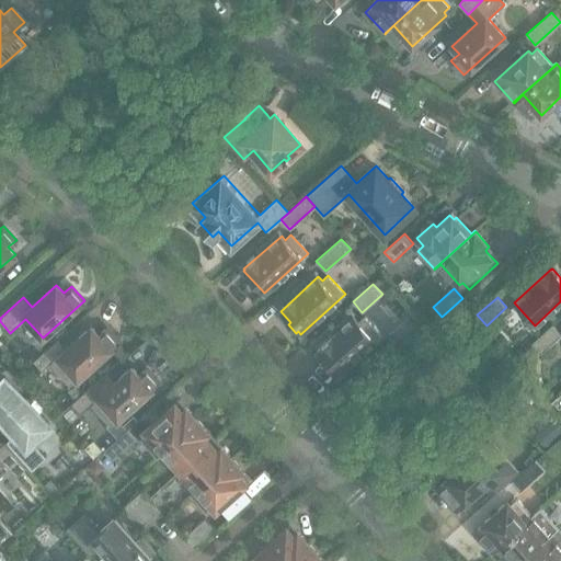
[(338,375),(381,335),(364,316),(358,321),(354,317),(317,351),(318,351),(317,352),(327,363),(324,365),(332,374),(334,371),(338,375)]
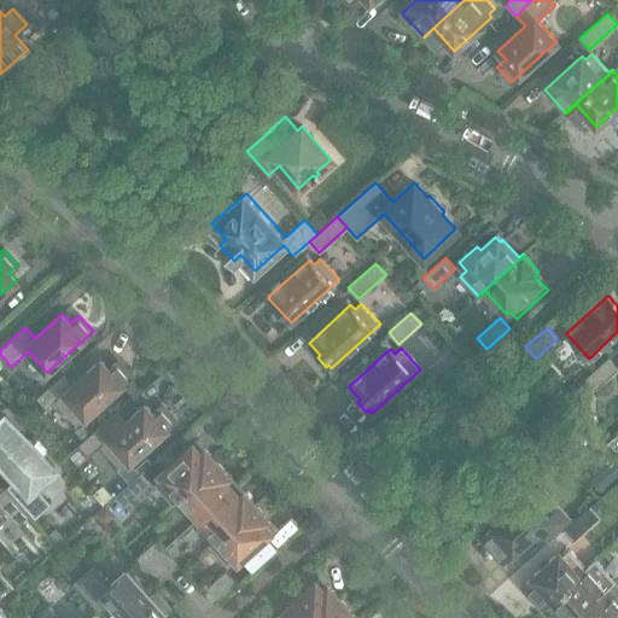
[(596,389),(617,368),(608,357),(586,378),(596,389)]
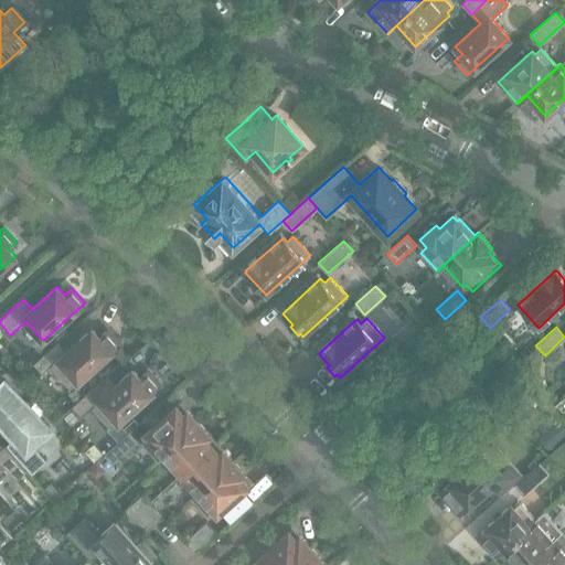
[(71,388),(120,344),(107,329),(99,337),(92,329),(67,351),(59,341),(33,364),(42,374),(51,366),(71,388)]
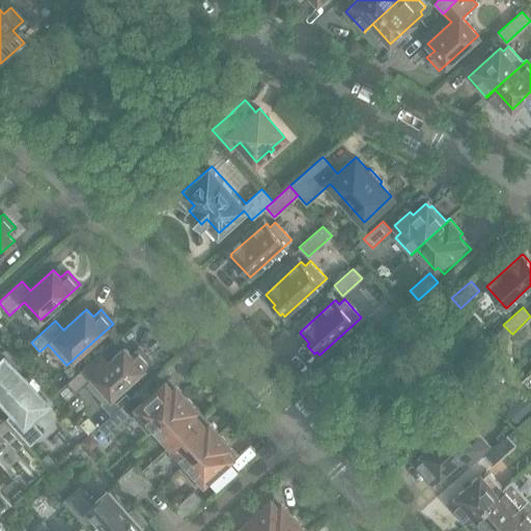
[(104,403),(150,361),(139,347),(131,355),(124,347),(101,368),(92,359),(74,376),(82,386),(85,383),(104,403)]
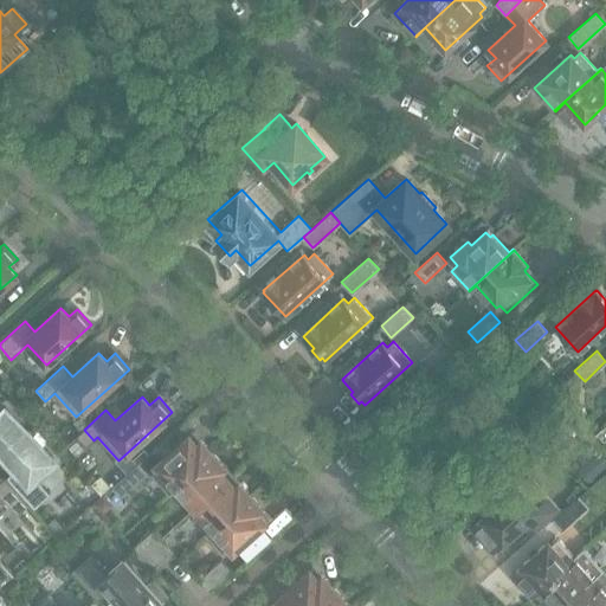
[(52,461),(5,407),(0,411),(0,453),(14,470),(6,477),(34,509),(46,497),(31,479),(52,461)]
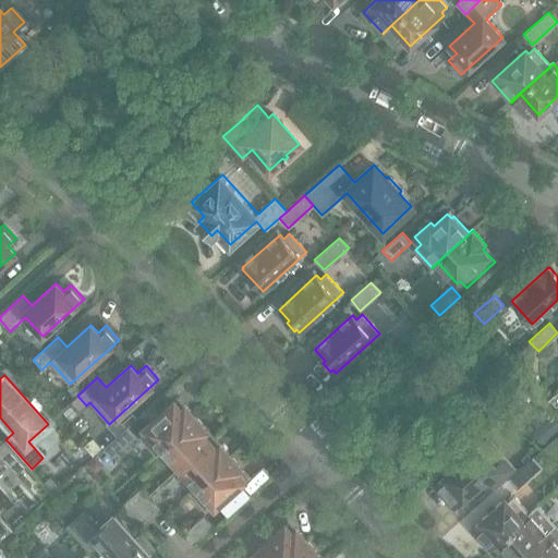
[(156,453),(196,416),(185,405),(182,409),(174,400),(141,431),(144,434),(141,437),(156,453)]
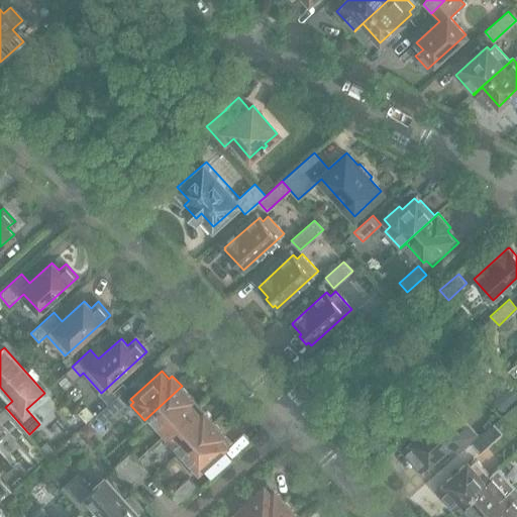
[(164,436),(195,408),(189,401),(192,398),(182,386),(144,420),(145,421),(147,418),(164,436)]
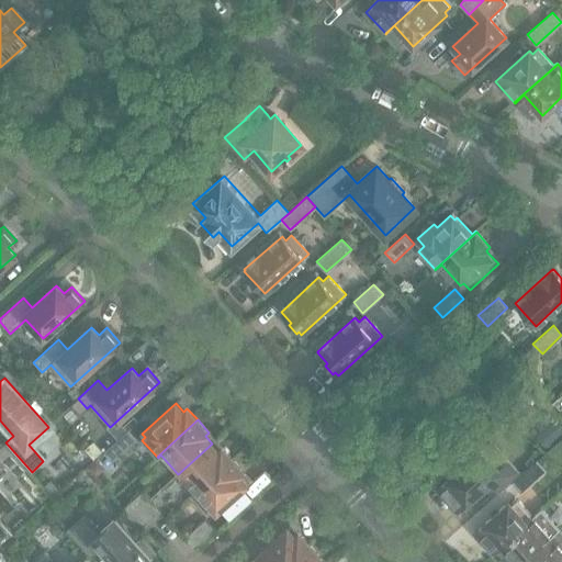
[(112,462),(137,439),(128,429),(103,452),(112,462)]
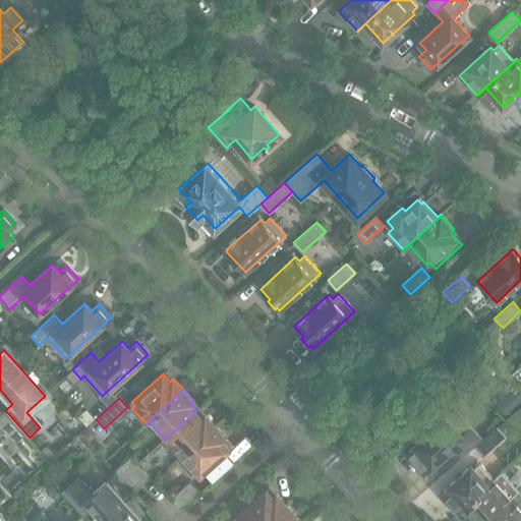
[(446,417),(405,453),(423,473),(454,447),(462,455),(481,439),(465,421),(454,409),(446,417)]
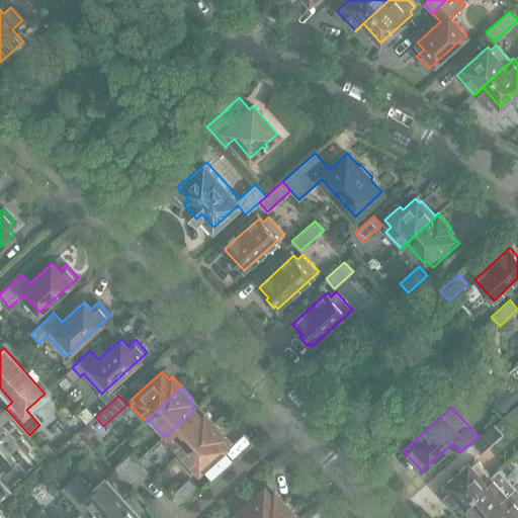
[(177,457),(214,424),(204,412),(201,415),(195,409),(164,437),(179,454),(176,456),(177,457)]
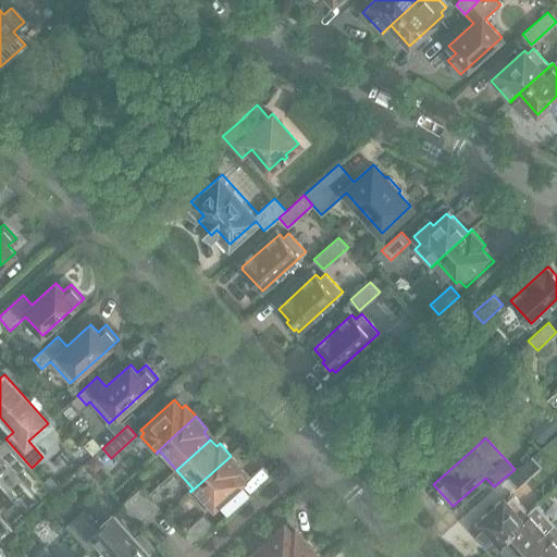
[(25,463),(4,441),(0,444),(0,459),(2,457),(16,473),(25,463)]
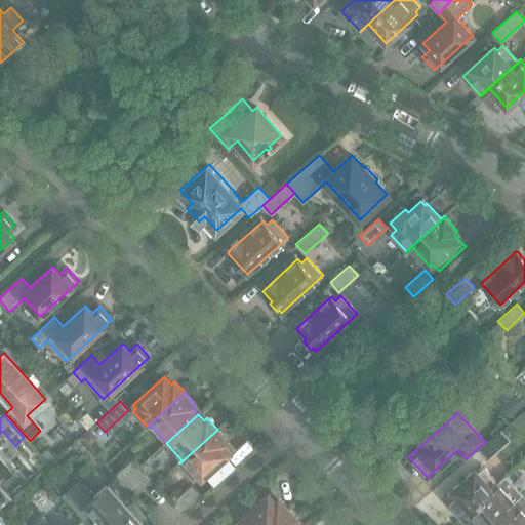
[(199,480),(231,451),(225,444),(228,441),(217,430),(179,463),(194,479),(196,477),(199,480)]
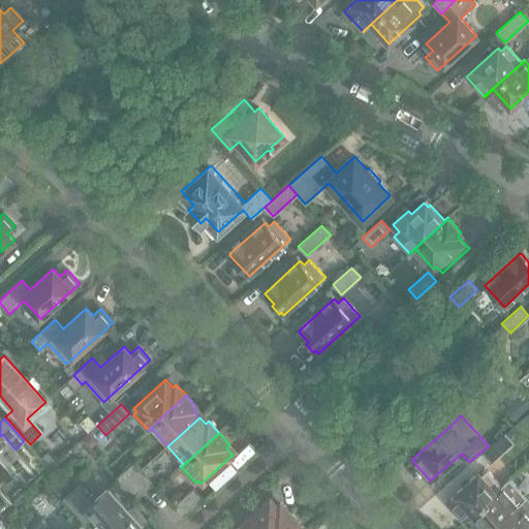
[(490,464),(514,442),(505,433),(481,454),(490,464)]
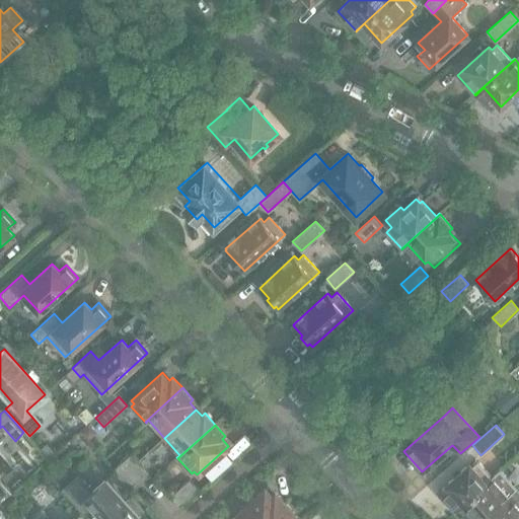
[(122,479),(140,462),(131,453),(113,470),(122,479)]
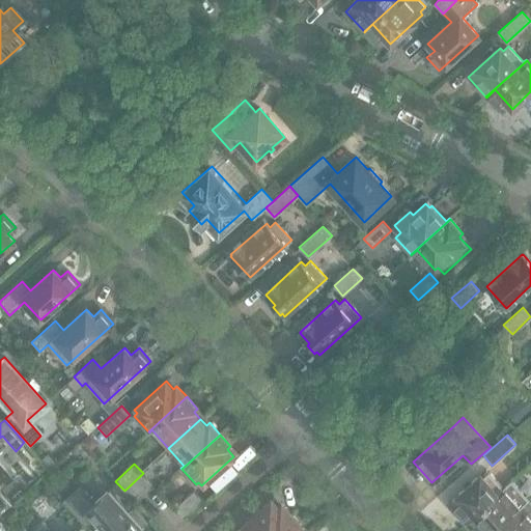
[(466,523),(511,480),(503,487),(488,472),(483,477),(480,474),(448,503),(466,523)]
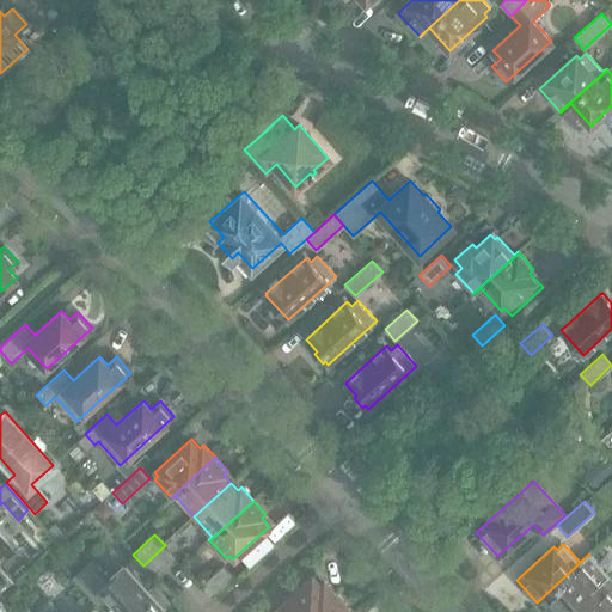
[(153,576),(175,557),(165,545),(144,565),(153,576)]
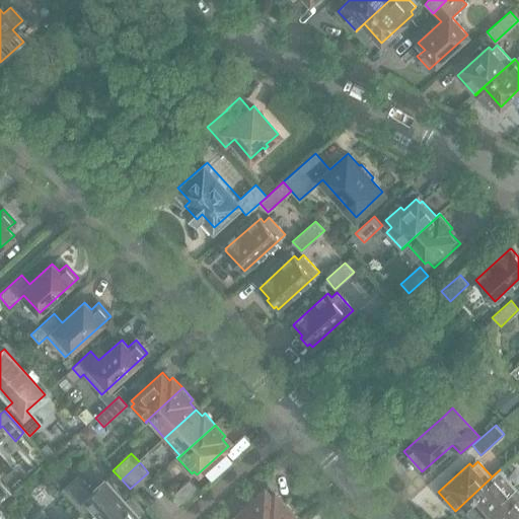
[(476,518),(482,518),(516,488),(500,469),(455,511),(463,504),(476,518)]
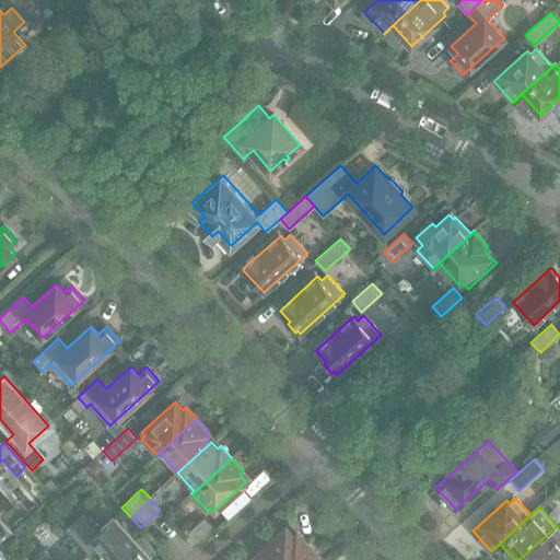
[(136,538),(115,516),(100,531),(83,512),(67,527),(90,552),(98,545),(112,559),(117,559),(119,559),(120,559),(148,559),(152,557),(150,555),(155,550),(140,534),(136,538)]
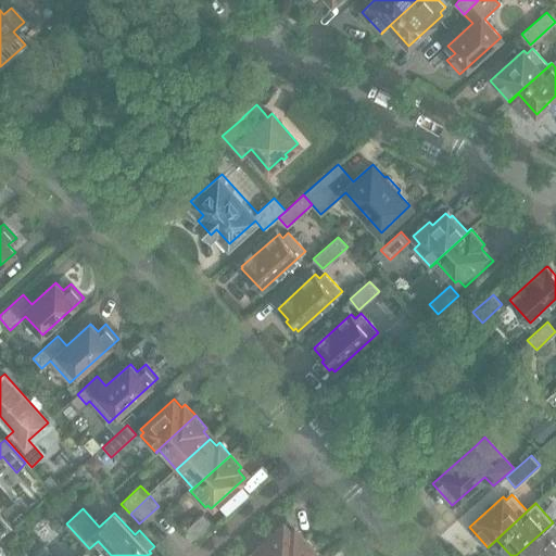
[(191,542),(212,525),(202,514),(182,532),(191,542)]
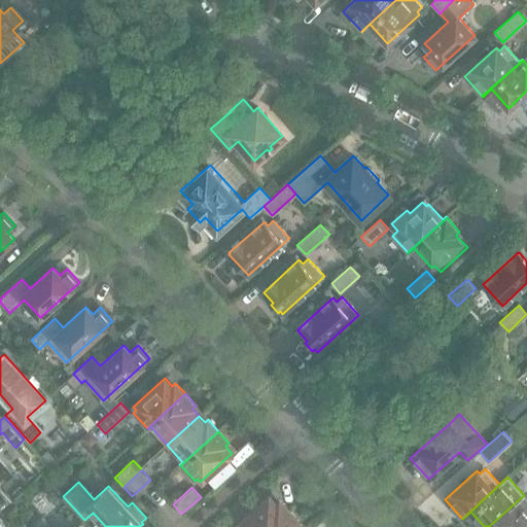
[(272,526),(290,511),(280,499),(276,502),(270,494),(241,521),(245,526),(272,526)]
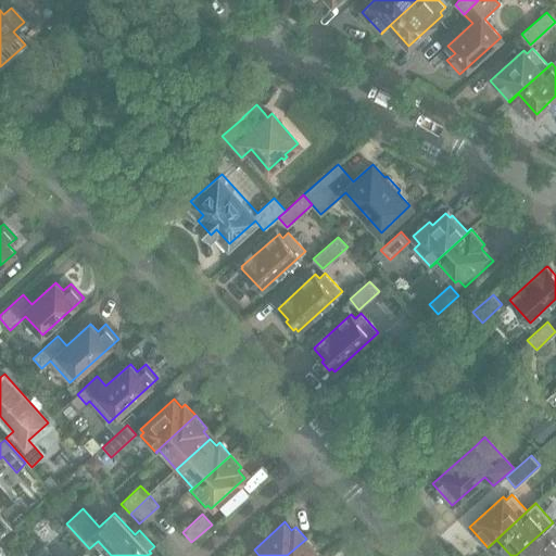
[(553,555),(555,555),(555,525),(553,522),(516,555),(553,555)]
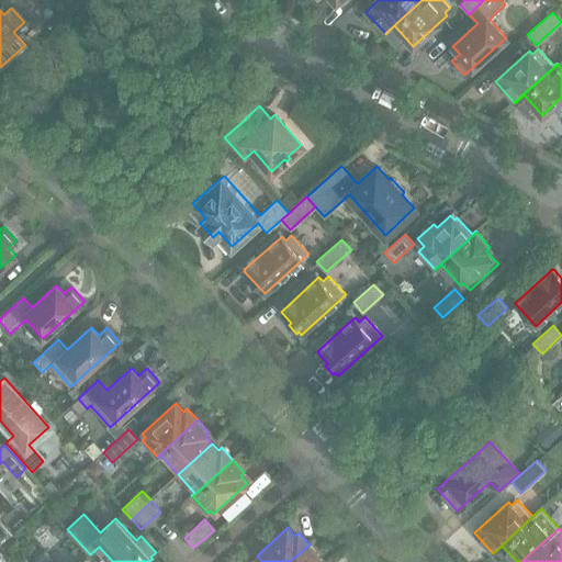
[(318,561),(317,560),(321,557),(310,544),(290,561),(318,561)]
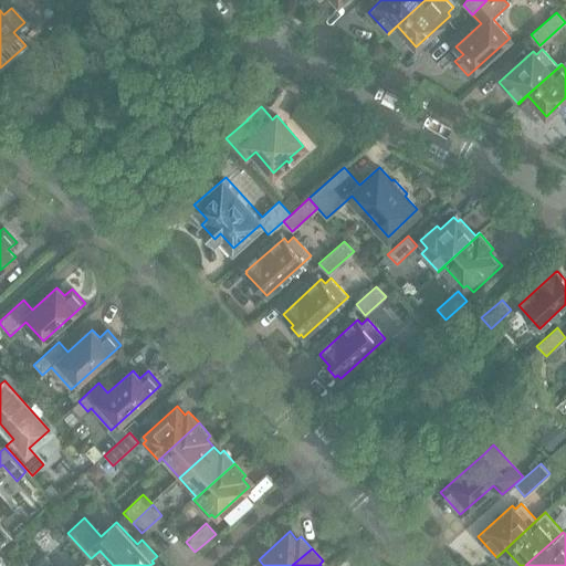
[(82,565),(81,565),(79,565),(54,565),(44,555),(32,565),(82,565)]
